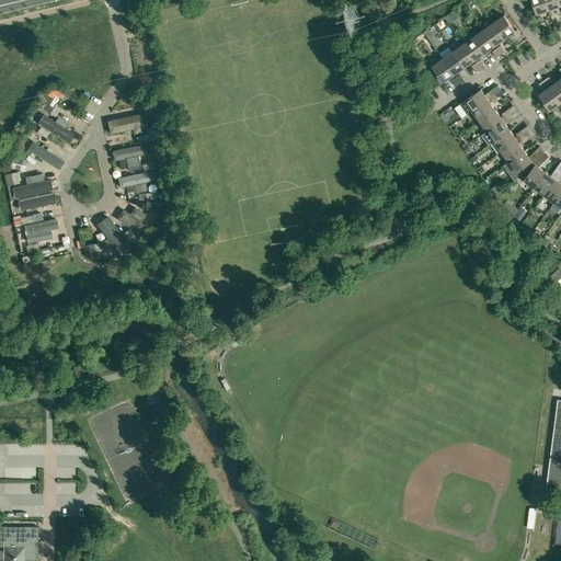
[(530,0),(536,14),(549,10),(545,0),(530,0)]
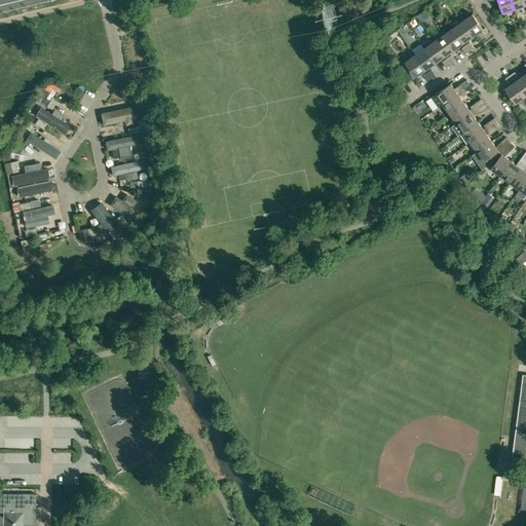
[(525,5),(523,0),(511,0),(515,9),(525,5)]
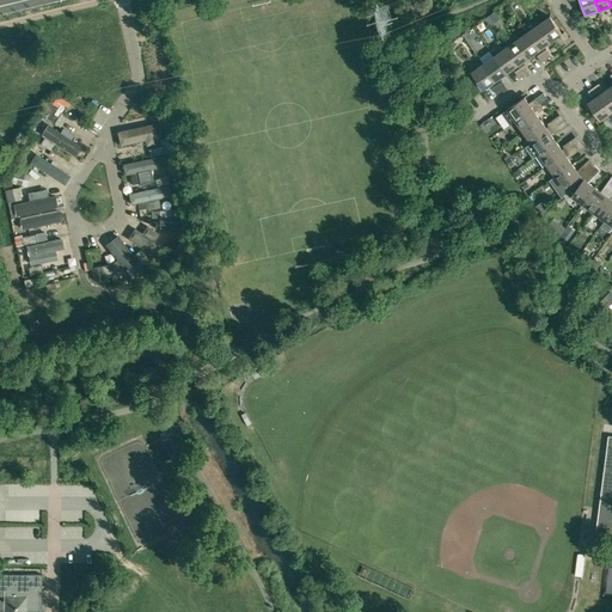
[(550,17),(538,25),(551,42),(560,36),(564,41),(568,38),(564,32),(562,34),(550,17)]
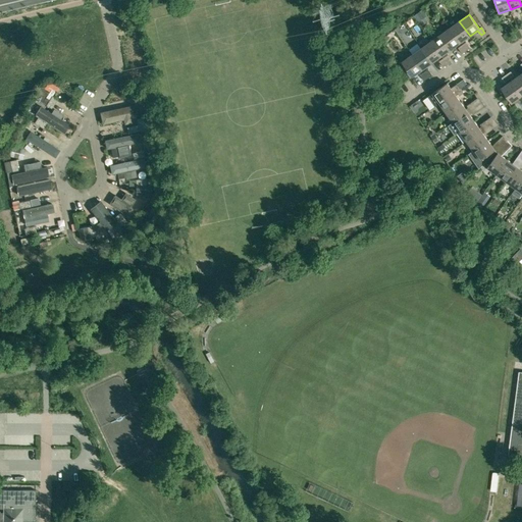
[(470,36),(459,21),(450,28),(460,43),(470,36)]
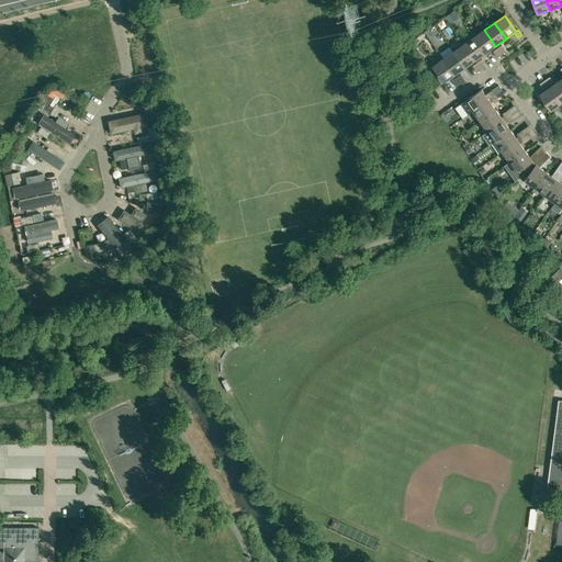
[(485,53),(495,46),(484,30),(474,37),(485,53)]
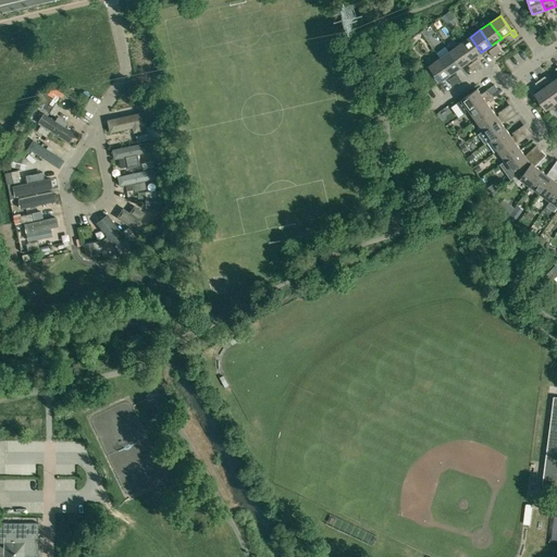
[(470,37),(460,45),(471,60),(481,52),(470,37)]
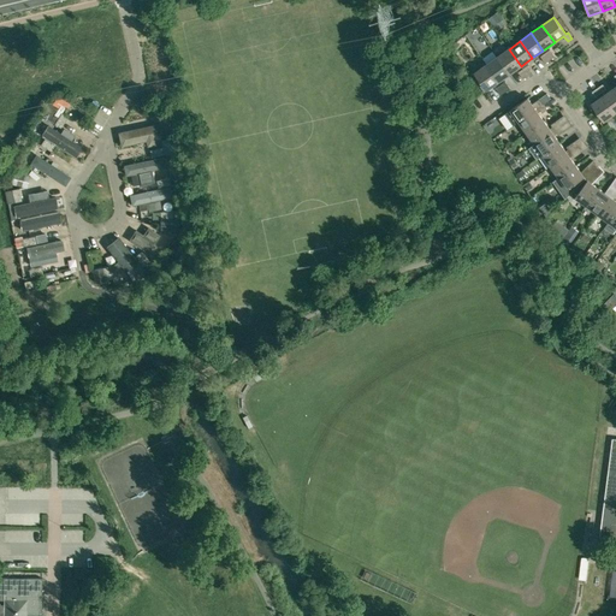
[(509,75),(521,66),(509,49),(497,57),(509,75)]
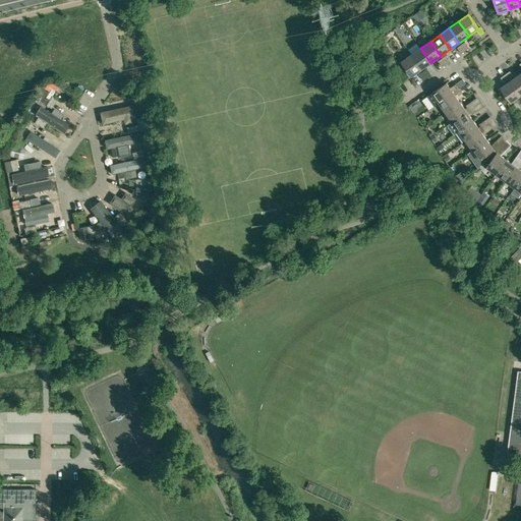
[(420,48),(411,55),(421,69),(430,63),(420,48)]
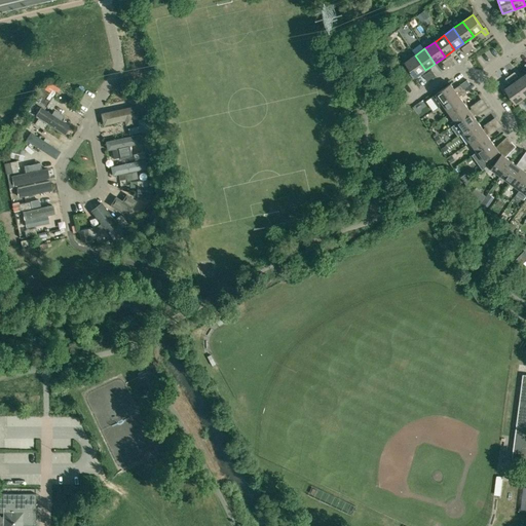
[(425,70),(415,55),(405,63),(415,77),(425,70)]
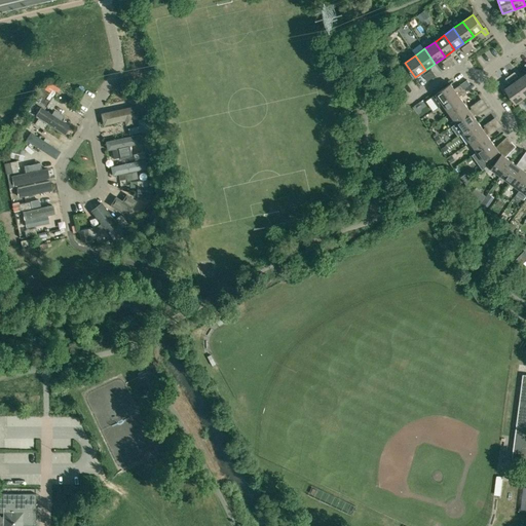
[(525,96),(525,77),(524,75),(515,82),(525,97),(525,96)]
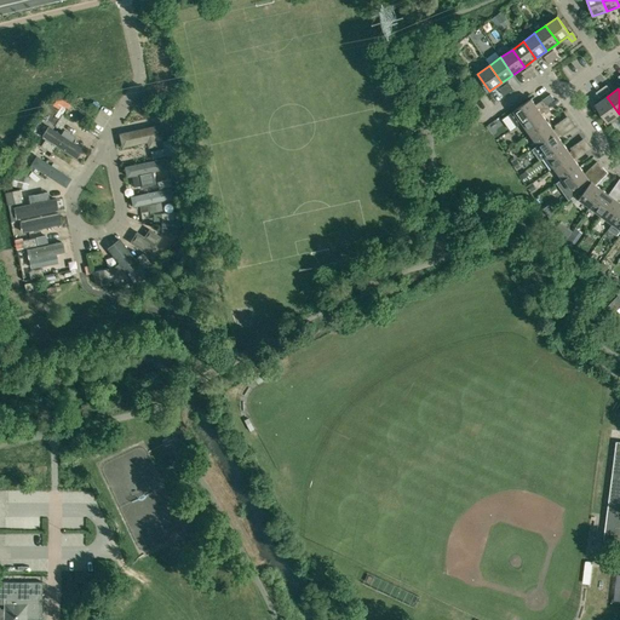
[(619,114),(607,97),(595,105),(608,122),(619,114)]
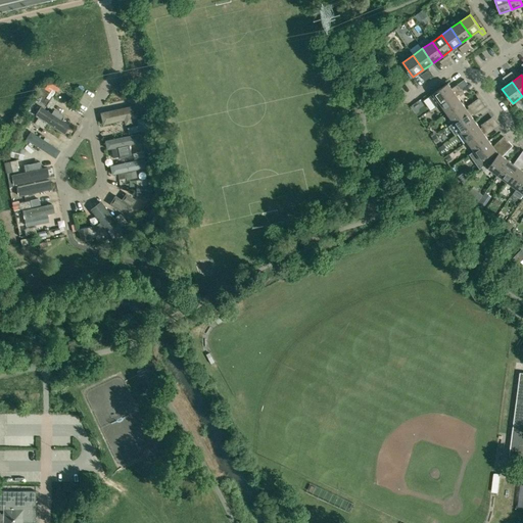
[(435,107),(440,103),(455,93),(447,83),(428,97),(435,107)]
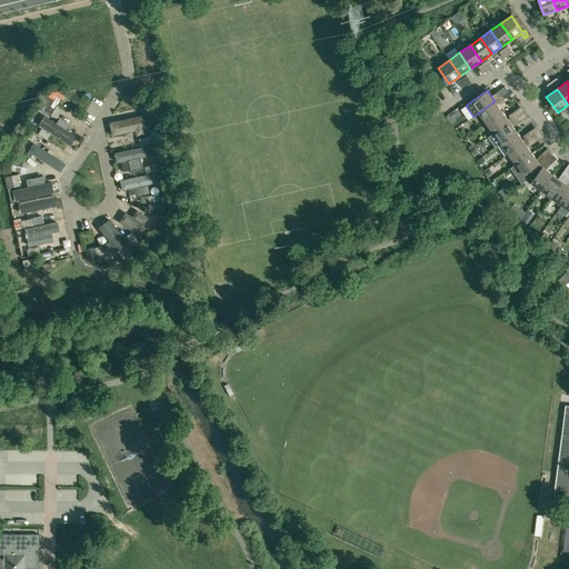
[(479,112),(487,123),(502,111),(495,101),(479,112)]
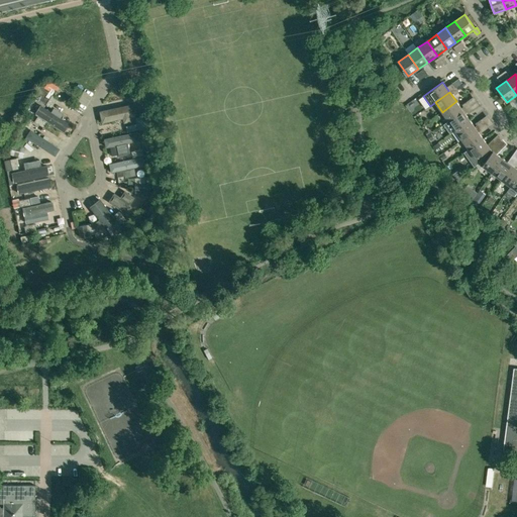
[(49,99),(39,93),(36,98),(45,104),(49,99)]
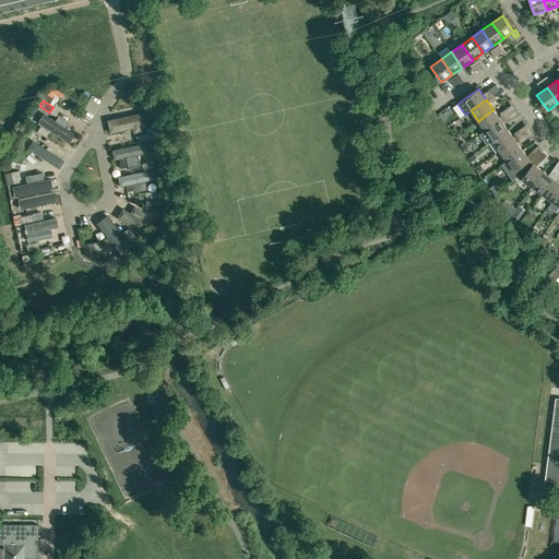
[(54,107),(49,113),(55,117),(61,107),(56,103),(54,107)]
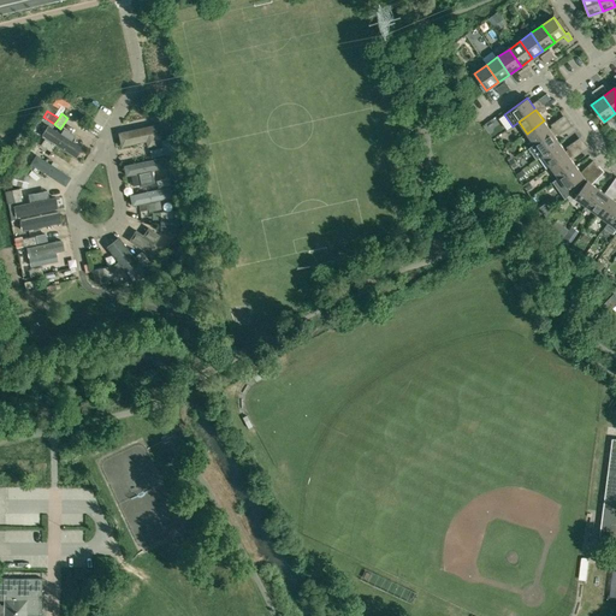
[(552,132),(544,120),(527,134),(534,144),(552,132)]
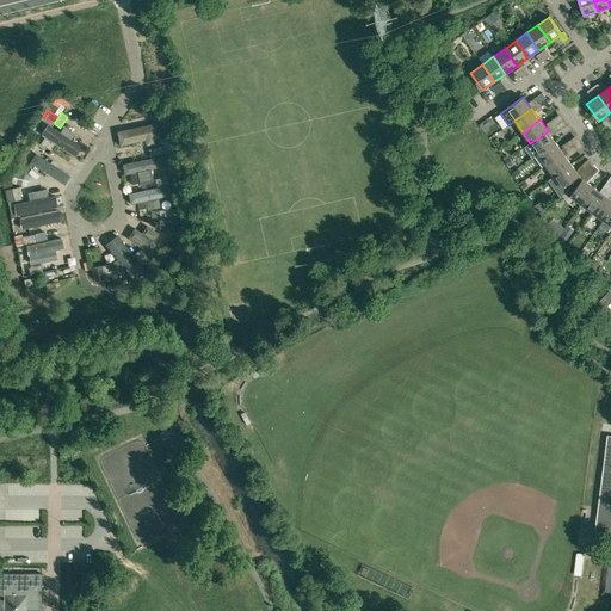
[(116,131),(119,146),(159,137),(156,124),(116,131)]
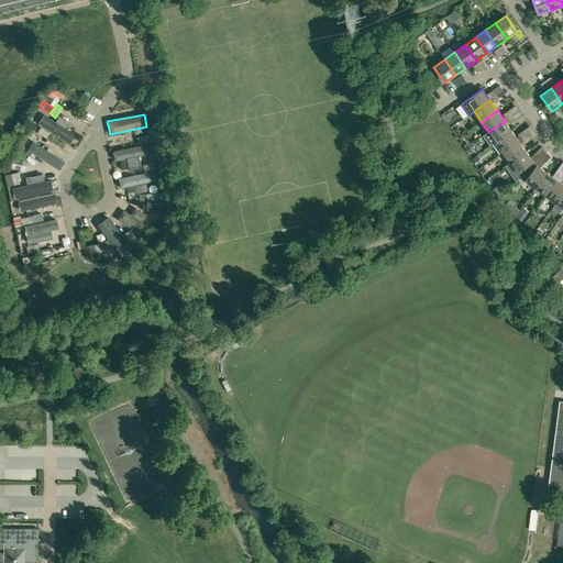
[(75,136),(44,117),(39,125),(69,145),(75,136)]
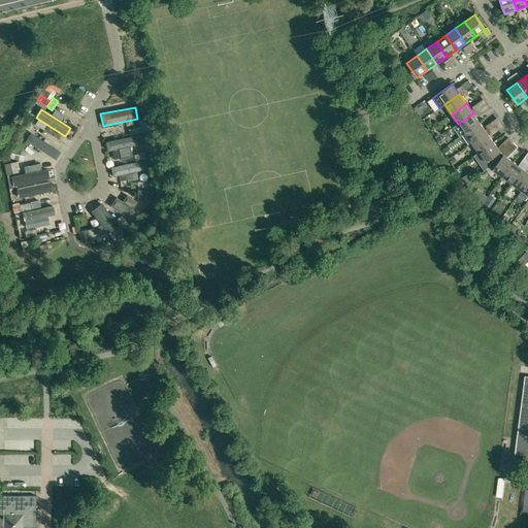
[(458,124),(465,133),(480,123),(473,113),(458,124)]
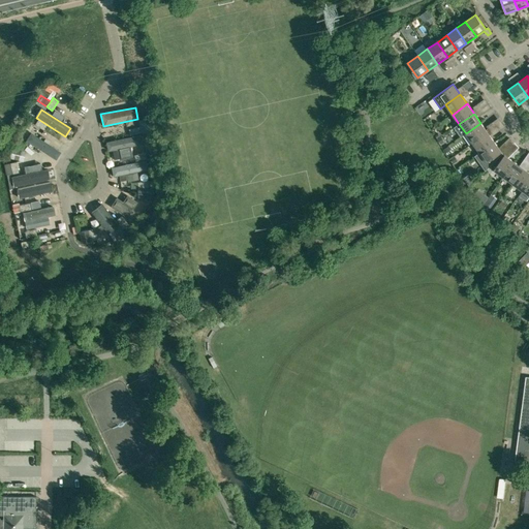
[(137,121),(139,127),(141,133),(147,131),(154,130),(151,118),(137,121)]
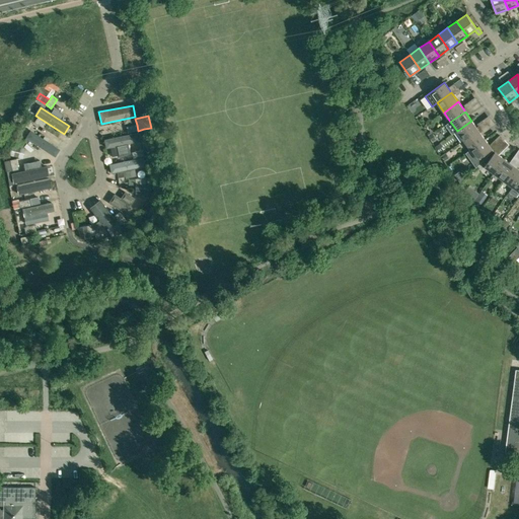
[(34,123),(44,128),(46,124),(47,123),(38,118),(34,122),(34,123)]
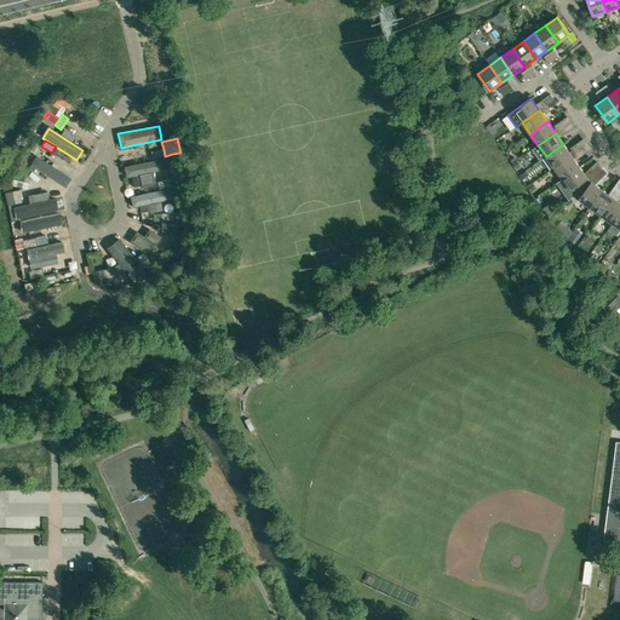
[(546,156),(555,167),(572,155),(563,144),(546,156)]
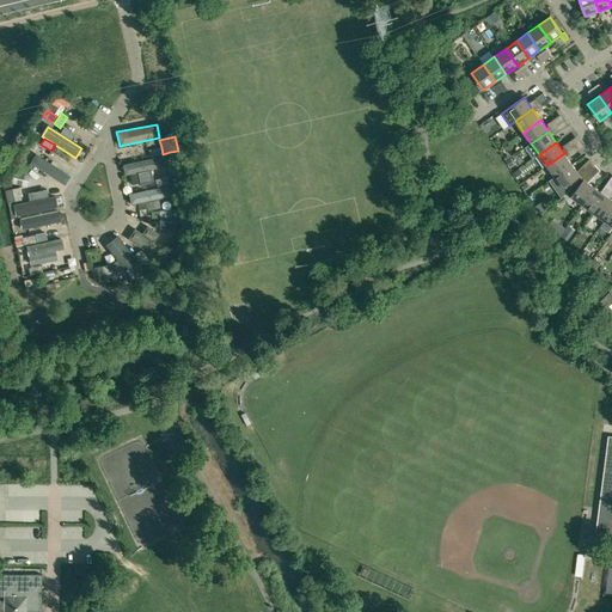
[(163,154),(161,147),(148,150),(151,157),(163,154)]
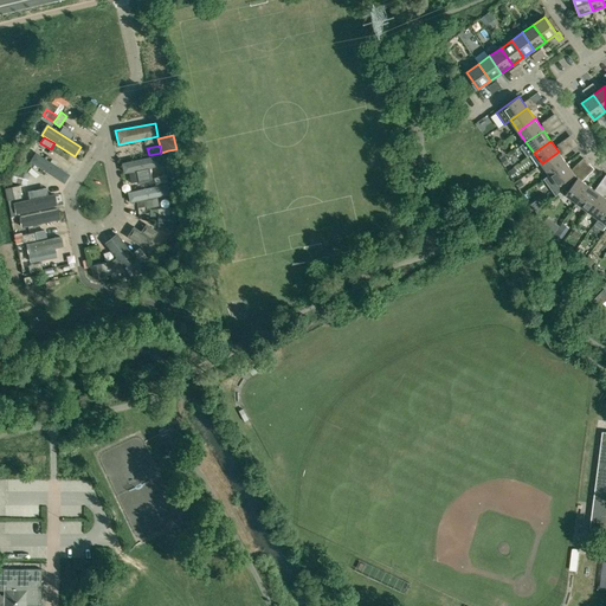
[(542,163),(549,175),(566,162),(559,152),(542,163)]
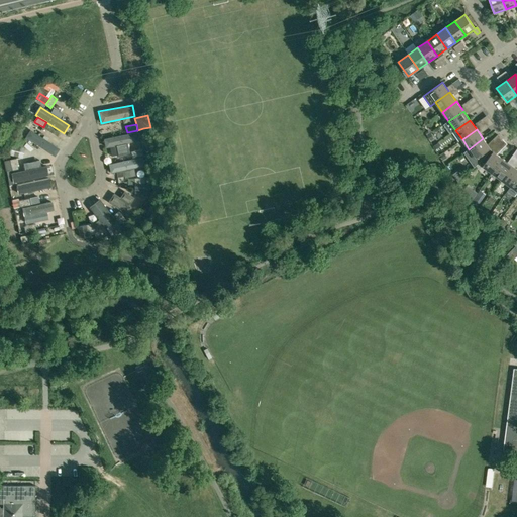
[(61,149),(32,130),(25,139),(55,160),(61,149)]
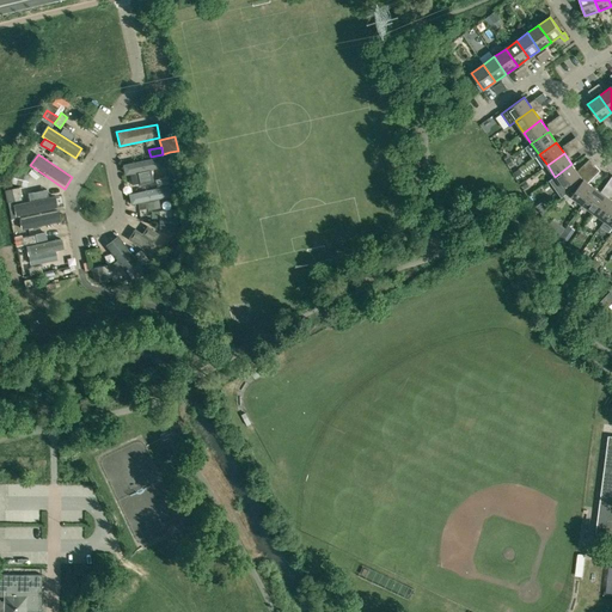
[(126,176),(166,170),(164,159),(123,166),(126,176)]
